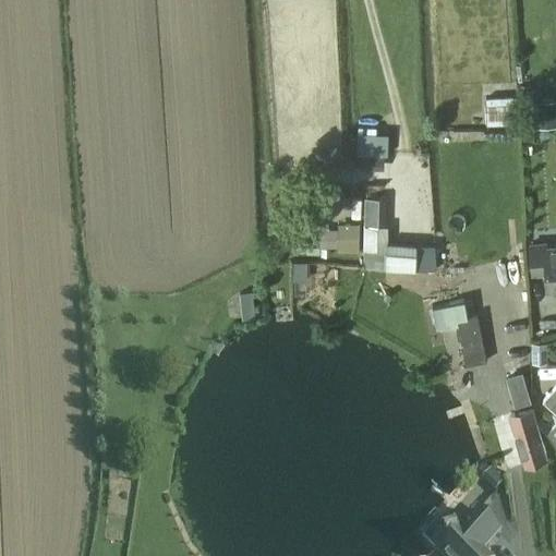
[(516,127),(515,98),(484,99),(485,128),(516,127)]
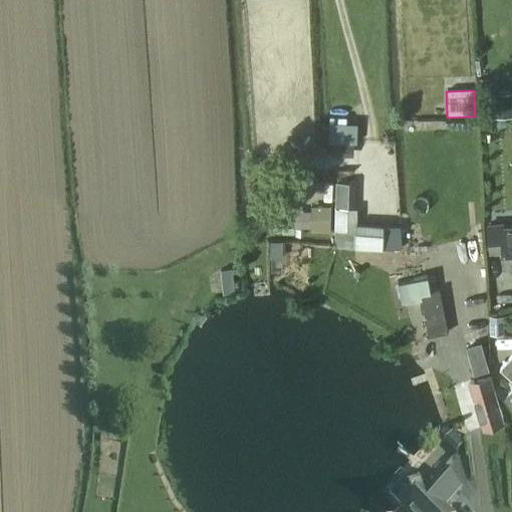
[(490,95),(491,113),(511,111),(511,109),(511,95),(490,95)]
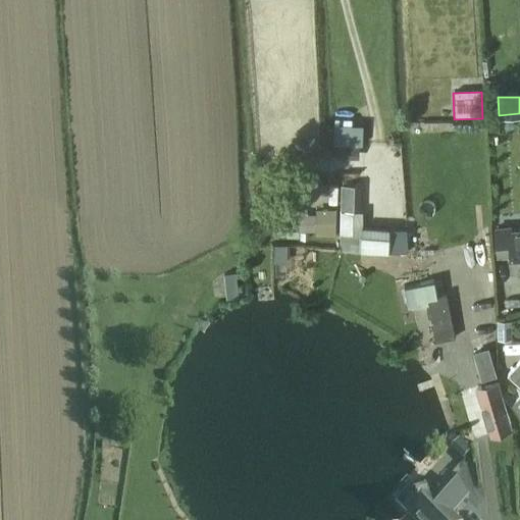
[(356,146),(335,146),(335,161),(356,161),(356,146)]
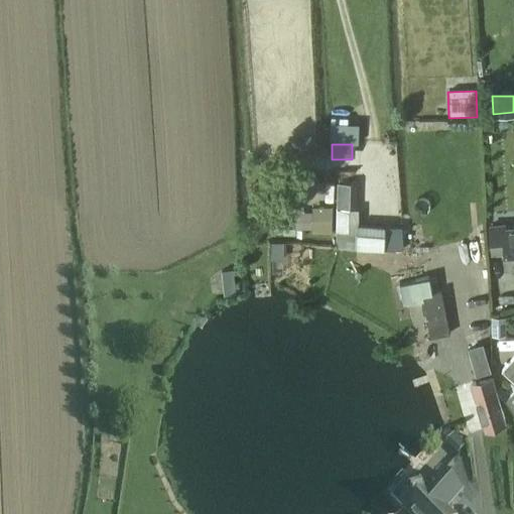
[(346,235),(346,224),(346,211),(355,211),(356,184),(336,184),(335,211),(337,211),(336,235),(346,235)]
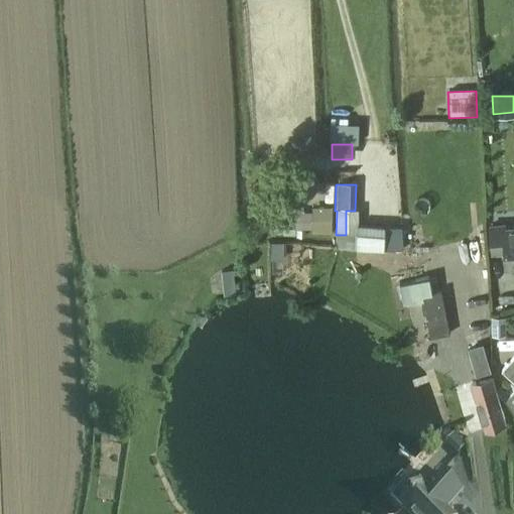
[(330,210),(309,210),(310,236),(330,236),(330,210)]
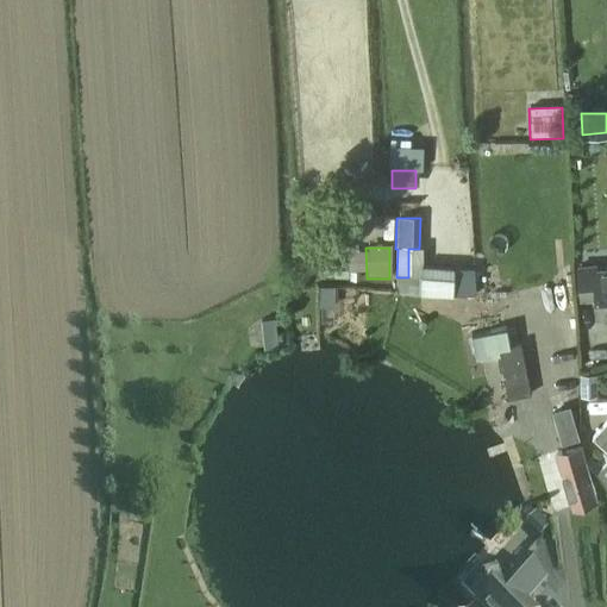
[(604,323),(606,321),(606,270),(594,271),(594,268),(577,269),(580,301),(595,300),(596,319),(604,319),(604,323)]
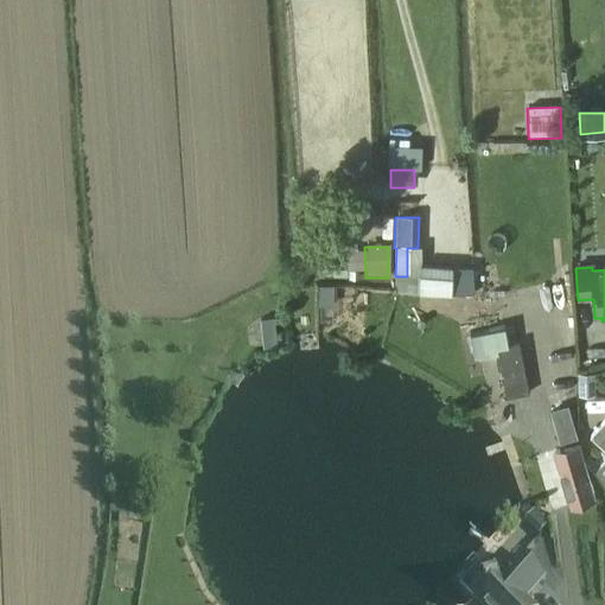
[(306,313),(292,316),(294,330),(309,328),(306,313)]
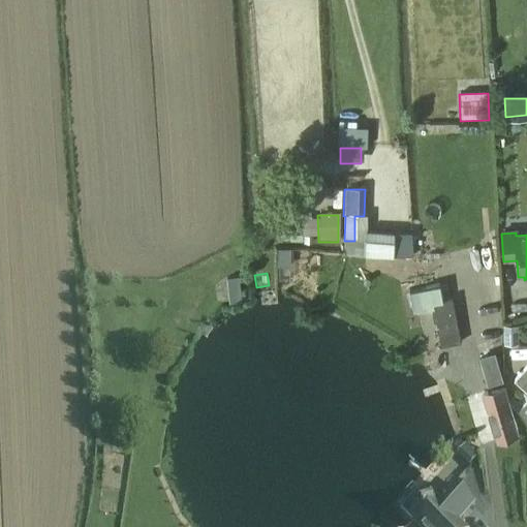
[(237,278),(225,279),(226,287),(238,286),(237,278)]
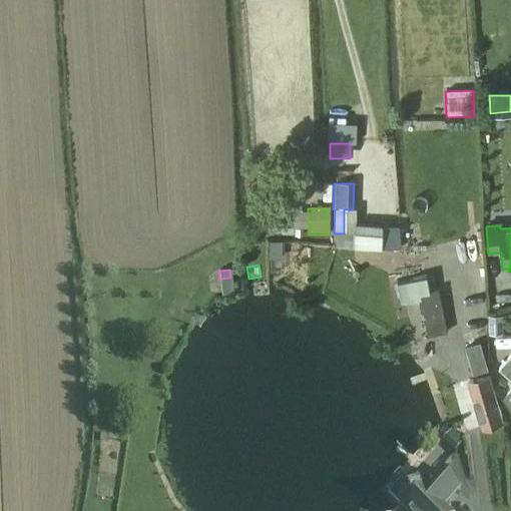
[(446,334),(437,291),(417,296),(425,338),(446,334)]
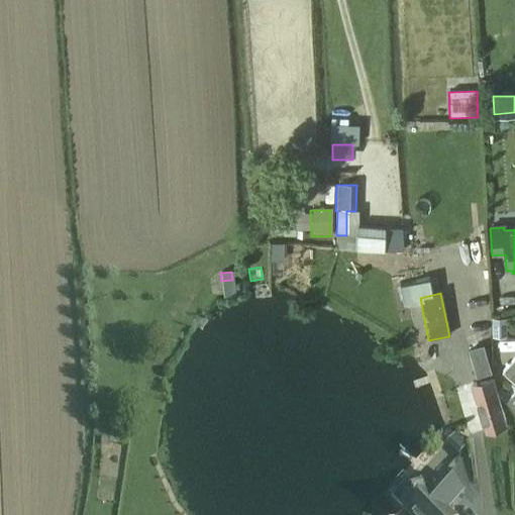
[(506,338),(506,320),(491,321),(491,339),(506,338)]
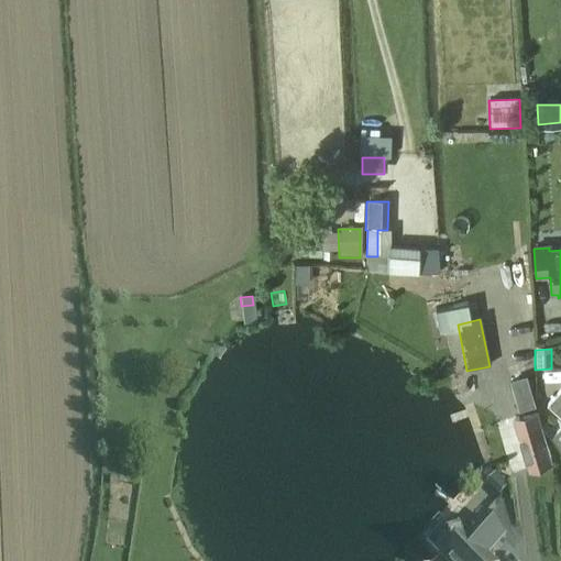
[(527,387),(514,392),(519,408),(531,405),(527,387)]
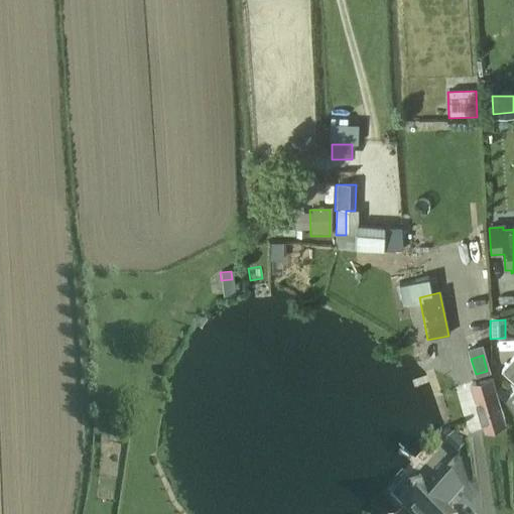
[(513,357),(500,372),(513,384),(513,392),(505,403),(507,404),(506,405),(510,409),(511,408),(513,410),(513,357)]
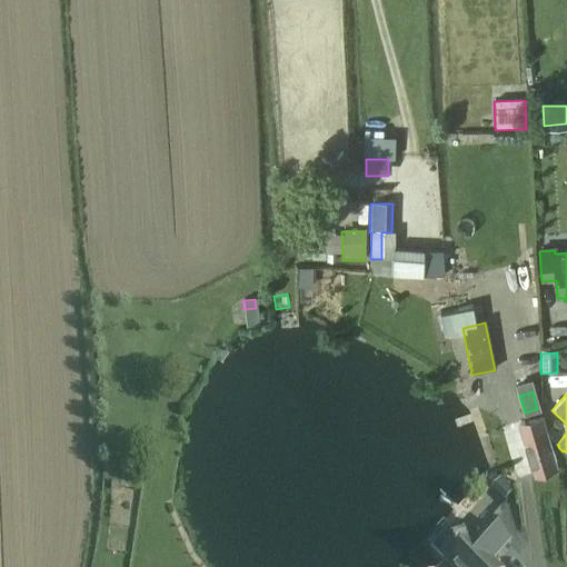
[(556,469),(541,420),(518,427),(534,476),(556,469)]
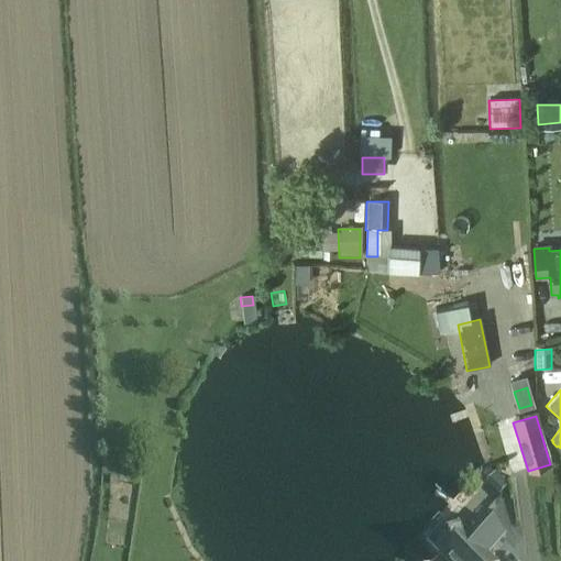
[(486,475),(481,487),(497,495),(503,483),(486,475)]
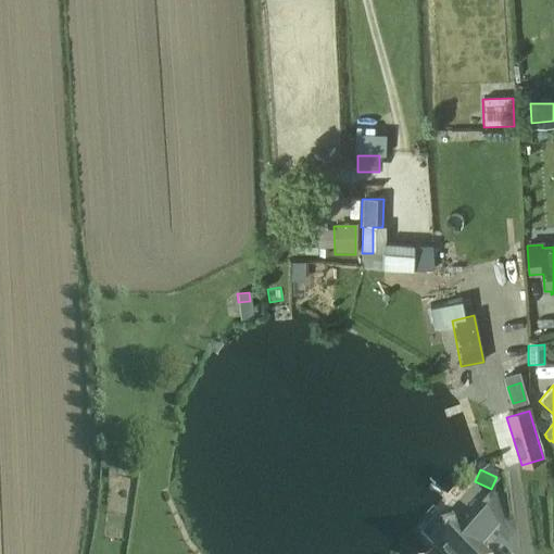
[(106,473),(105,482),(114,482),(115,480),(115,474),(115,473),(106,473)]
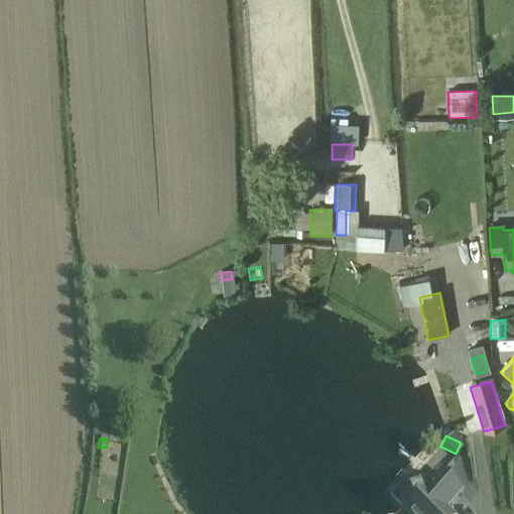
[(398,495),(388,504),(398,513),(442,513),(447,507),(448,508),(459,497),(451,489),(439,479),(434,475),(420,492),(418,491),(409,482),(398,495)]
